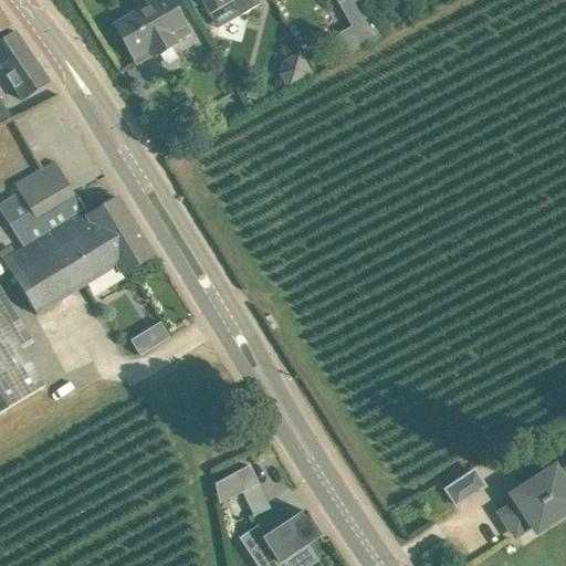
[(149,6),(114,27),(137,65),(140,63),(191,34),(179,16),(169,0),(147,0),(146,1),(149,6)]
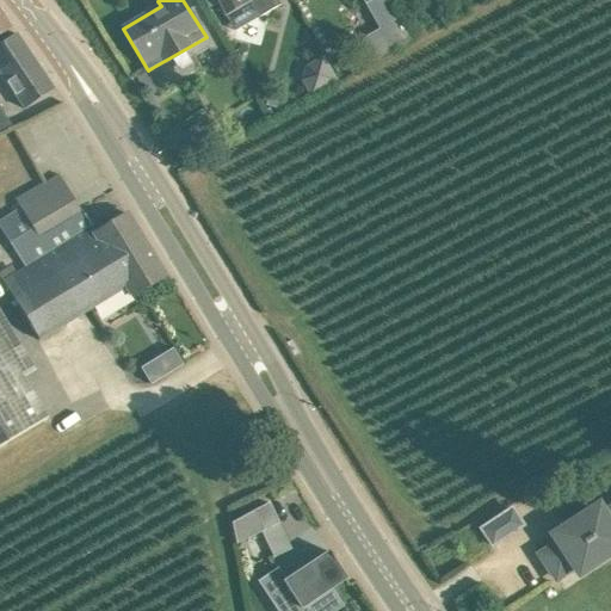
[(216,0),(224,16),(234,32),(279,6),(276,0),(216,0)]
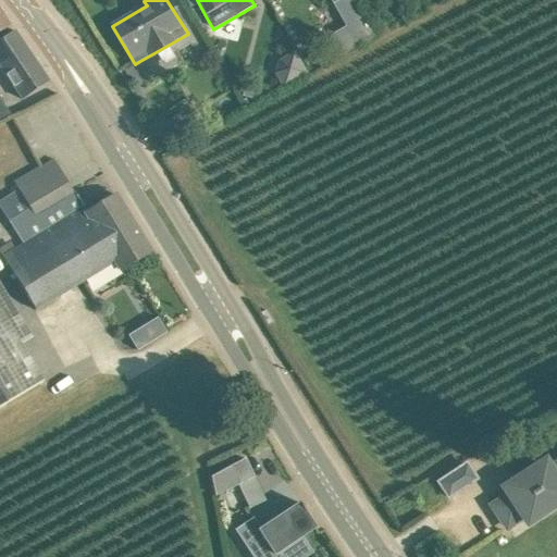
[(339,0),(333,4),(332,4),(345,27),(357,47),(373,37),(351,0),(339,0)]
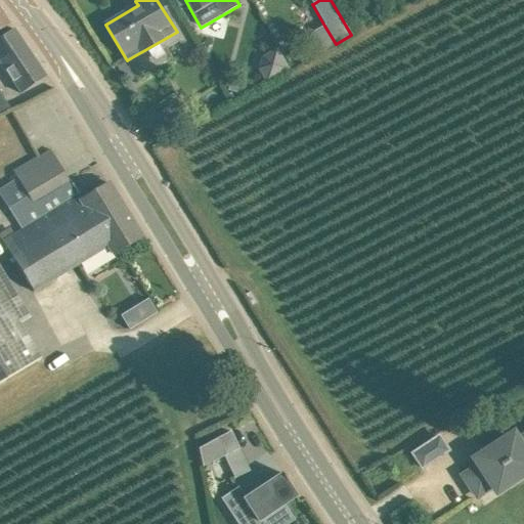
[(0,31),(9,26),(0,10),(0,31)]
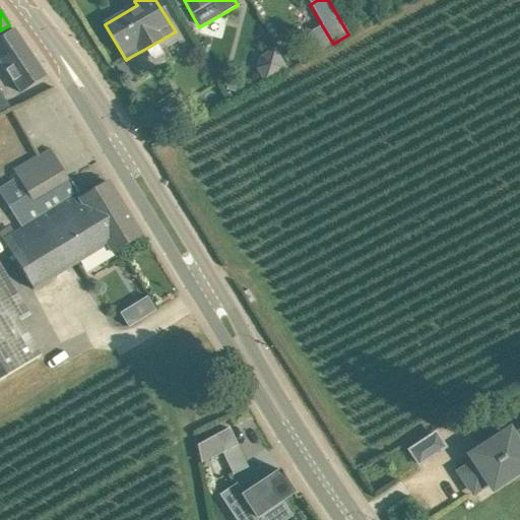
[(0,38),(0,62),(21,93),(46,76),(14,29),(0,38)]
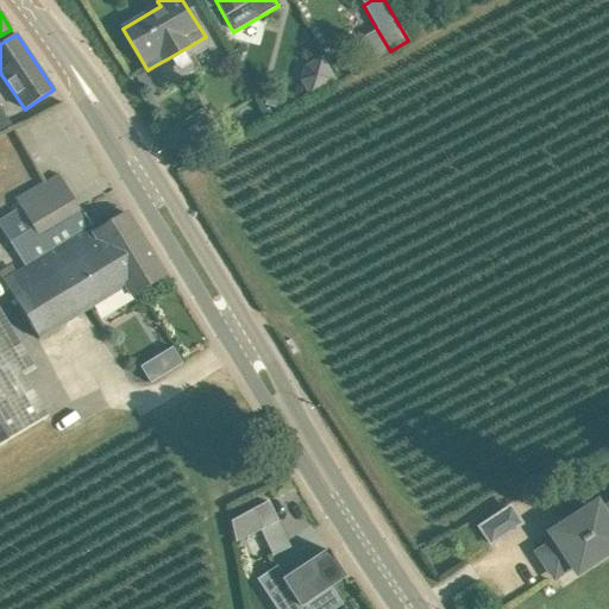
[(321,56),(305,67),(300,81),(309,99),(337,82),(321,56)]
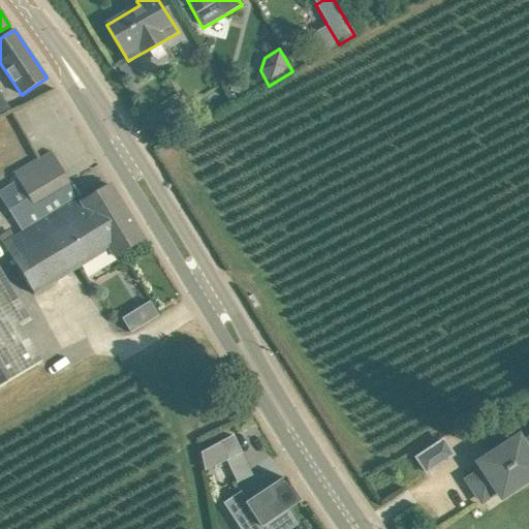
[(0,114),(10,110),(0,94),(0,114)]
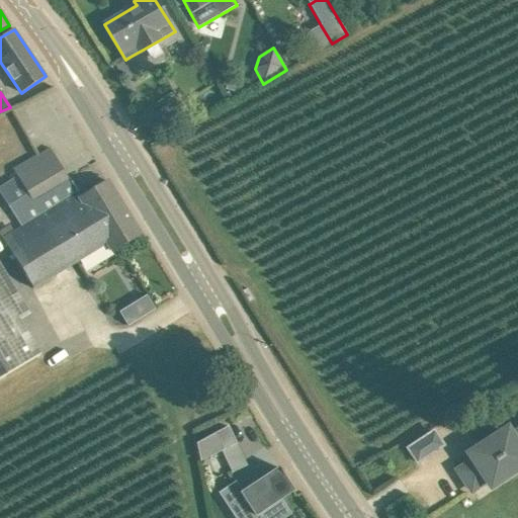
[(0,194),(20,229),(3,240),(32,288),(107,244),(112,251),(140,236),(107,181),(81,197),(50,149),(12,171),(17,179),(0,189),(0,194)]
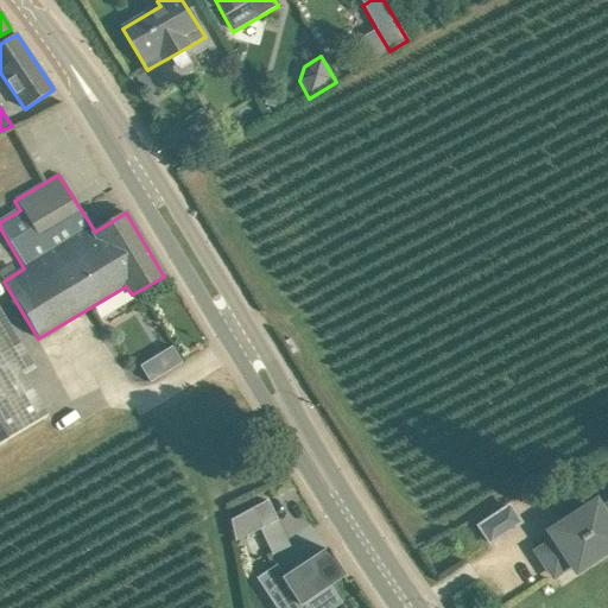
[(0,450),(46,422),(23,384),(36,375),(0,318),(0,450)]
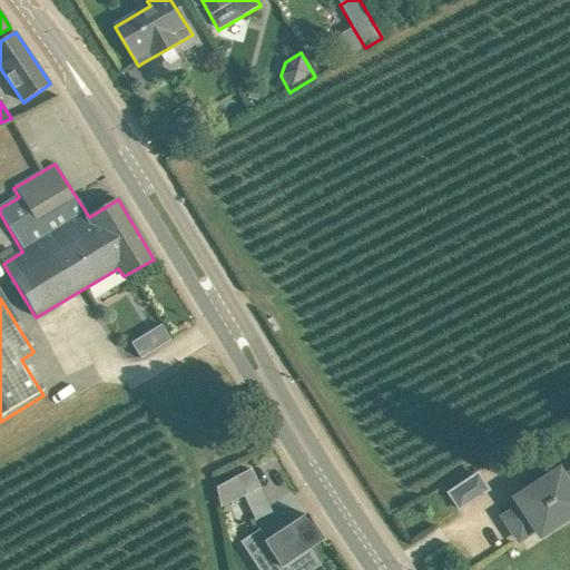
[(160,326),(131,344),(140,359),(169,341),(160,326)]
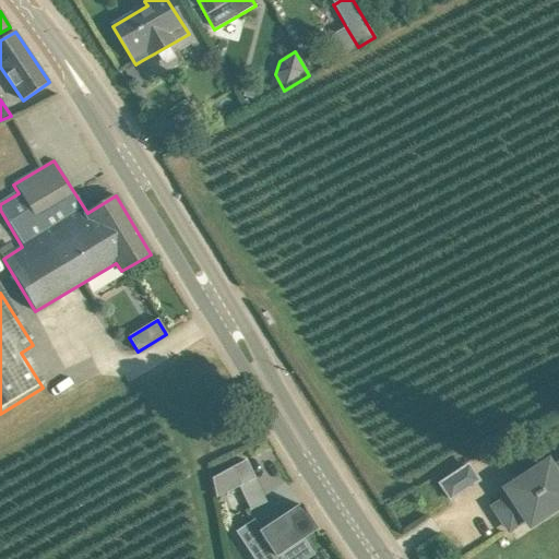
[(246,460),(213,478),(217,498),(239,487),(250,511),(266,503),(246,460)]
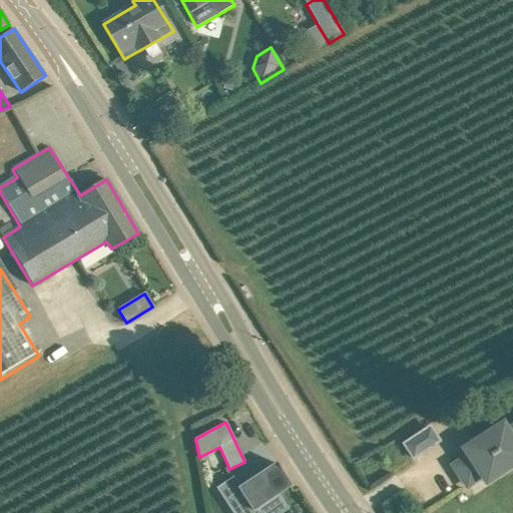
[(469,456),(455,466),(467,485),(482,475),(486,482),(512,464),(512,427),(506,432),(502,425),(479,441),(466,449),(465,450),(467,453),(469,456)]
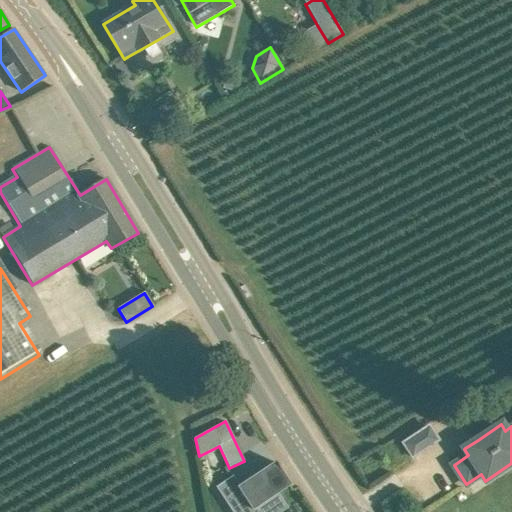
[(429,428),(404,444),(412,457),(437,440),(429,428)]
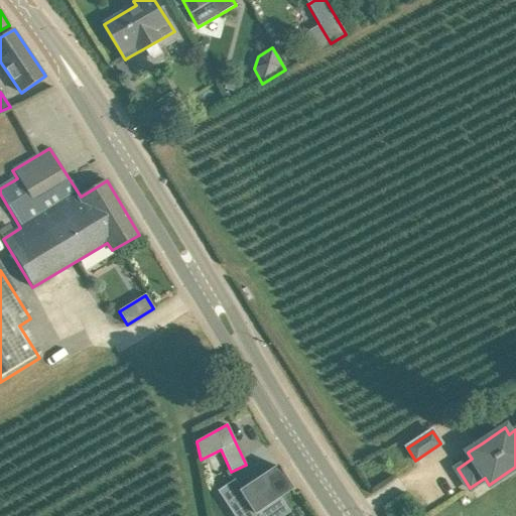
[(292,489),(277,467),(241,490),(235,480),(218,491),(234,515),(284,515),(290,512),(280,497),(292,489)]
